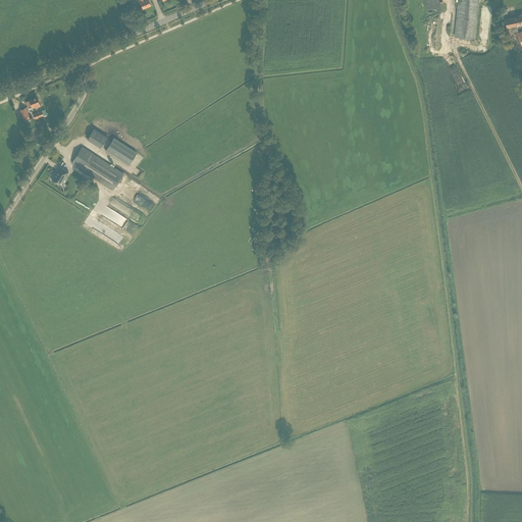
[(140,2),(141,3),(142,8),(150,5),(148,0),(140,0),(141,1),(140,2)]
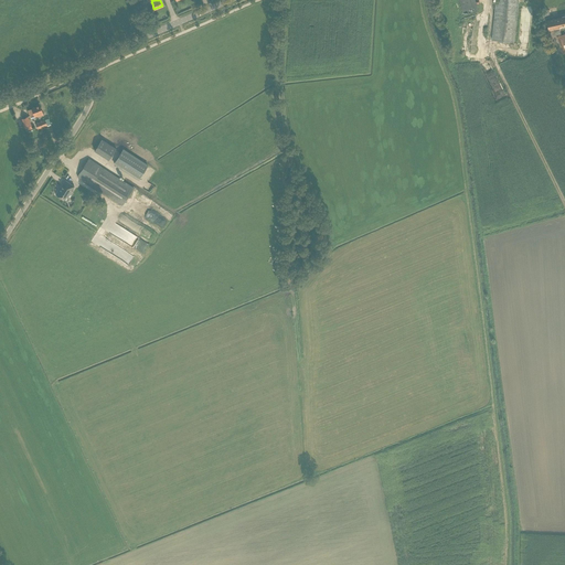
[(496,0),(492,40),(514,42),(518,0),(496,0)]
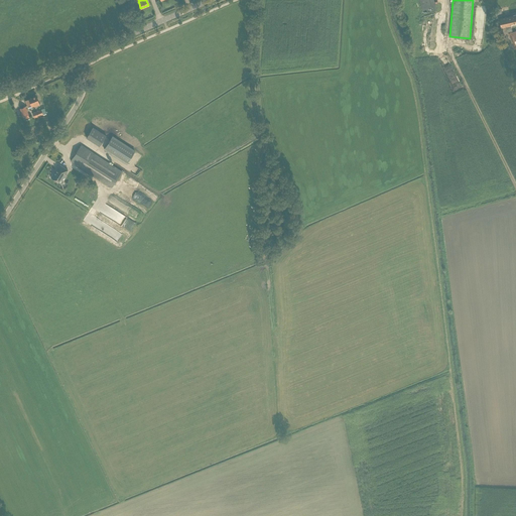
[(515,14),(500,18),(502,27),(505,27),(506,32),(512,31),(511,29),(511,25),(515,24),(515,32),(513,34),(515,43),(515,14)]
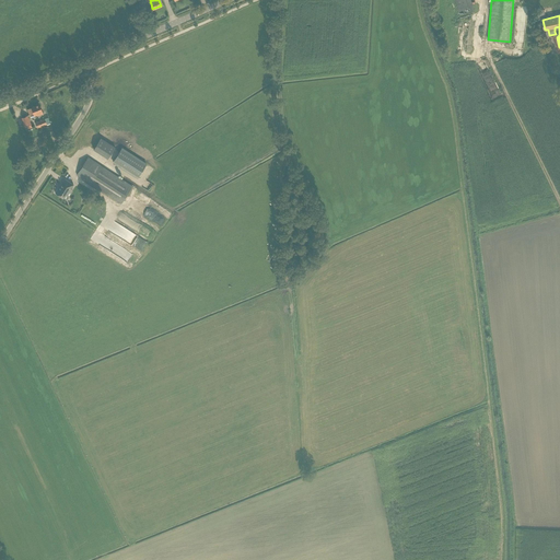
[(31,108),(27,109),(30,115),(33,114),(34,115),(37,114),(37,115),(43,114),(38,104),(31,107),(31,108)]
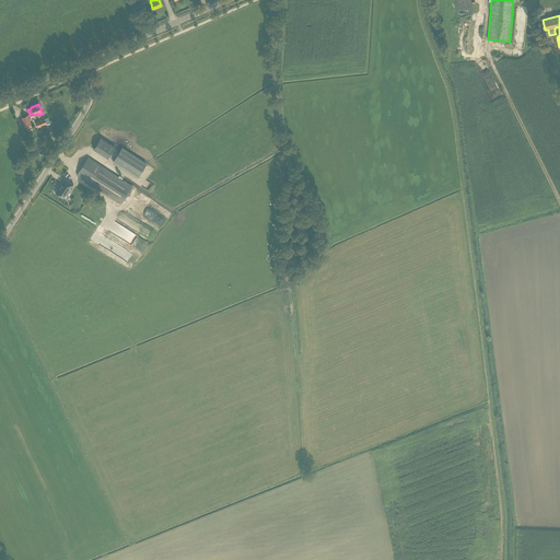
[(22,118),(25,127),(31,125),(27,116),(22,118)]
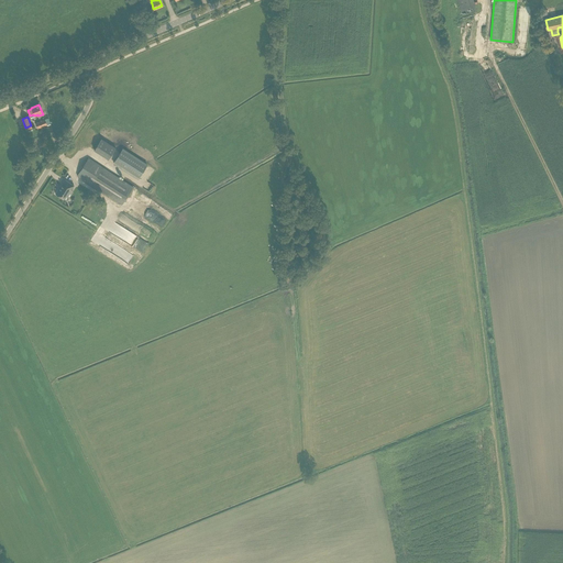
[(94,150),(108,158),(114,147),(101,139),(94,150)]
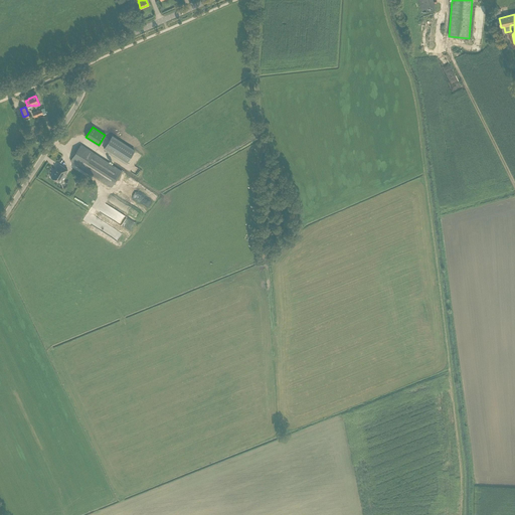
[(104,149),(127,163),(135,151),(112,136),(104,149)]
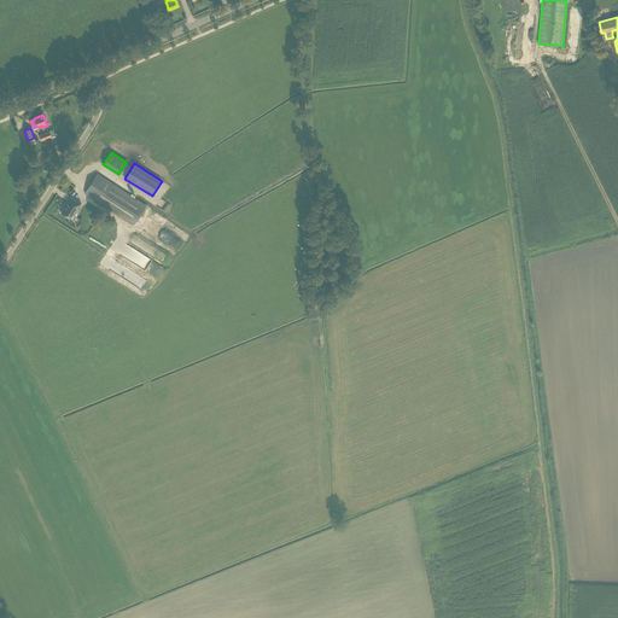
[(85,193),(133,225),(146,205),(97,174),(85,193)]
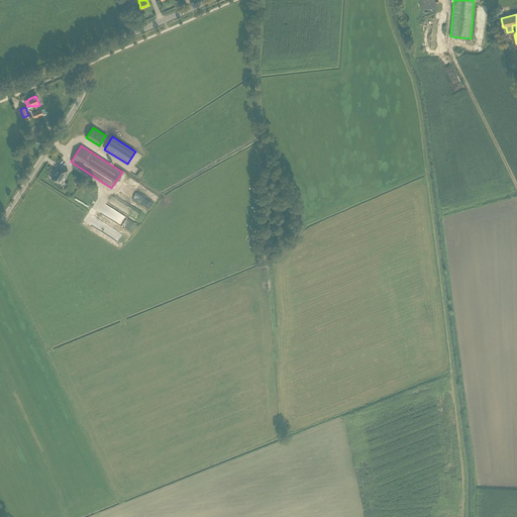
[(50,178),(59,183),(64,174),(65,175),(68,170),(60,165),(50,178)]
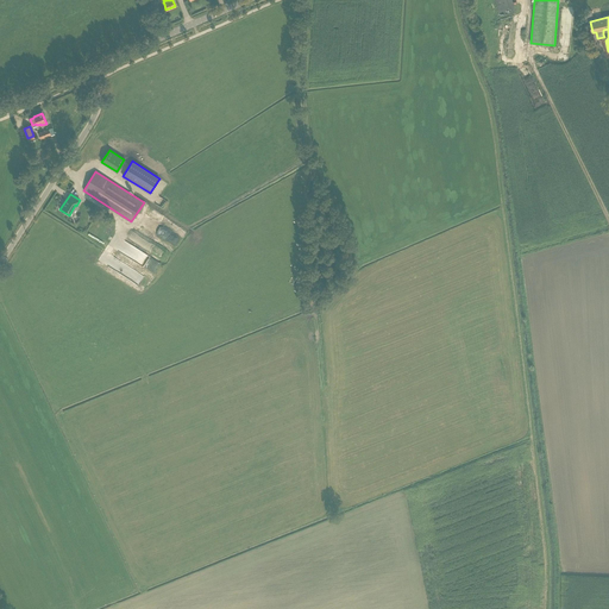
[(164,207),(168,200),(159,196),(156,203),(164,207)]
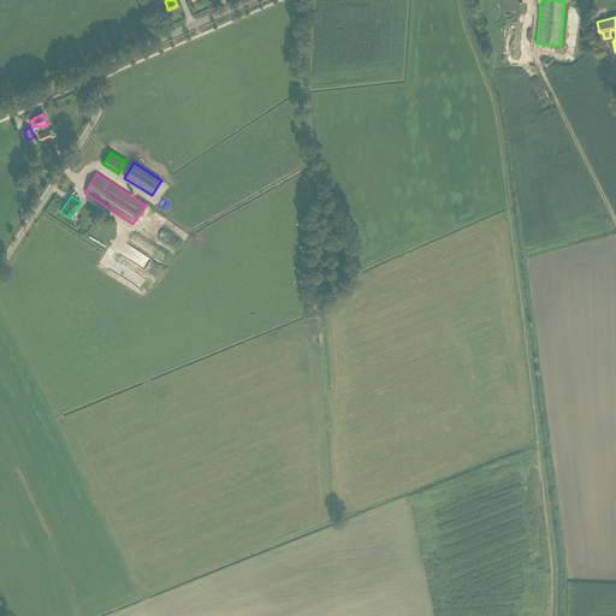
[(161,268),(123,243),(117,252),(157,277),(161,268)]
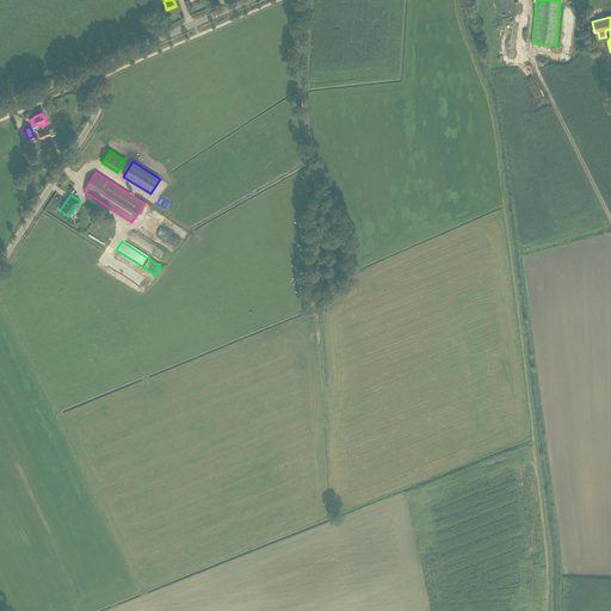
[(99,261),(140,285),(144,277),(105,253),(99,261)]
